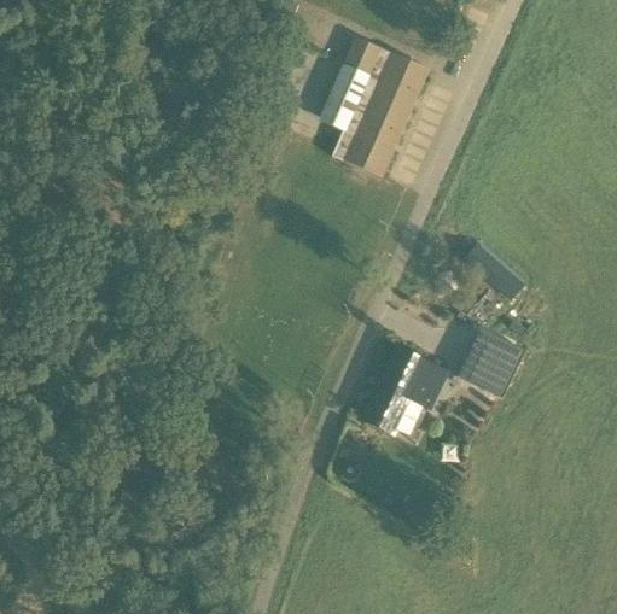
[(350,0),(378,11),(382,0),(350,0)]
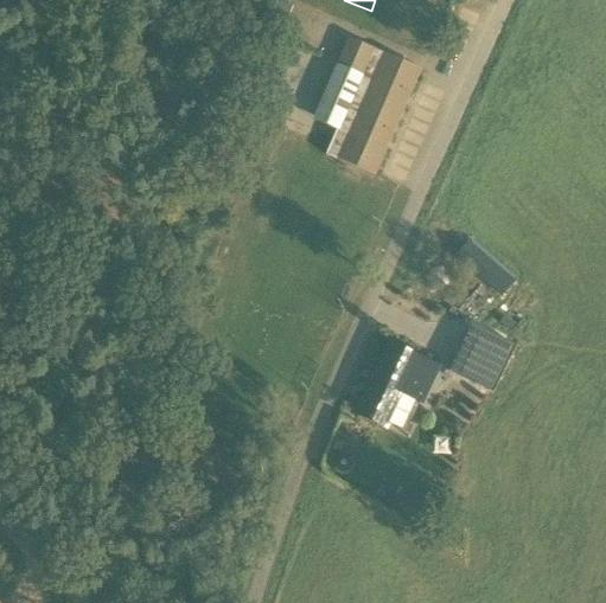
[(350,37),(337,65),(362,77),(326,153),(338,158),(375,174),(421,68),(350,37)]
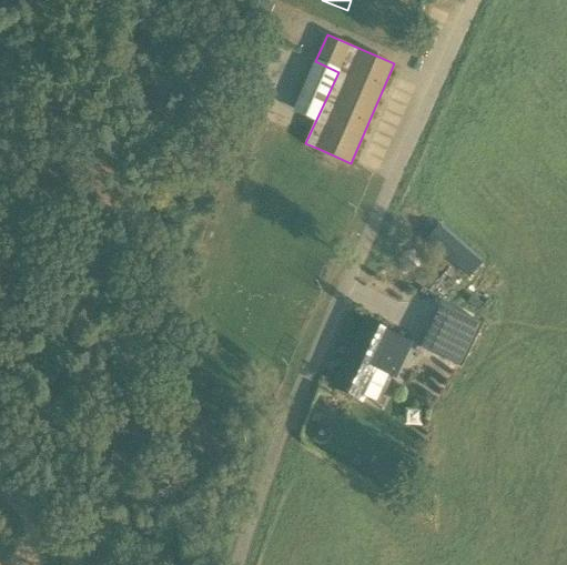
[(426,240),(455,265),(469,249),(439,223),(426,240)]
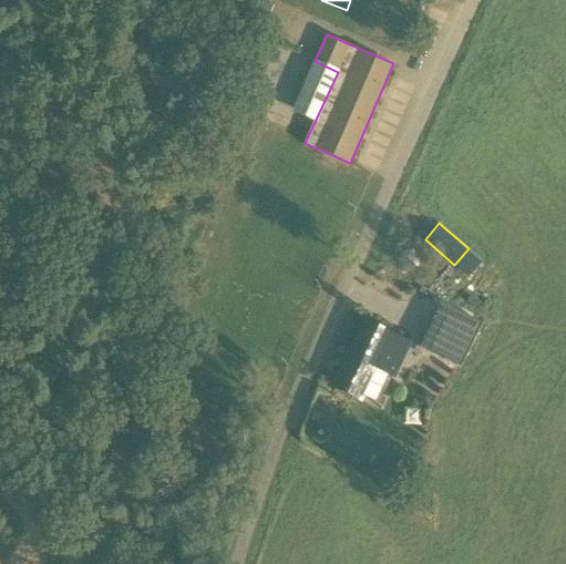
[(483,321),(442,301),(420,346),(461,366),(483,321)]
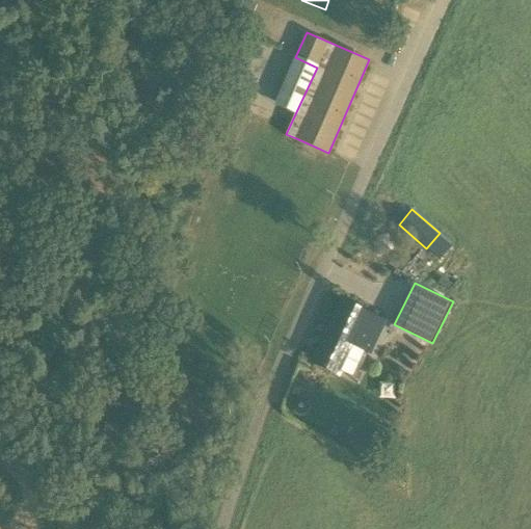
[(370,351),(385,320),(342,300),(313,363),(338,375),(352,343),(370,351)]
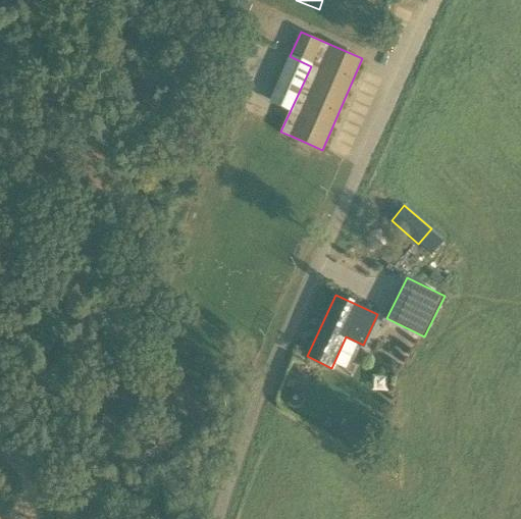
[(295,406),(301,404),(304,399),(302,393),(297,390),(291,392),(288,397),(289,403),(295,406)]
